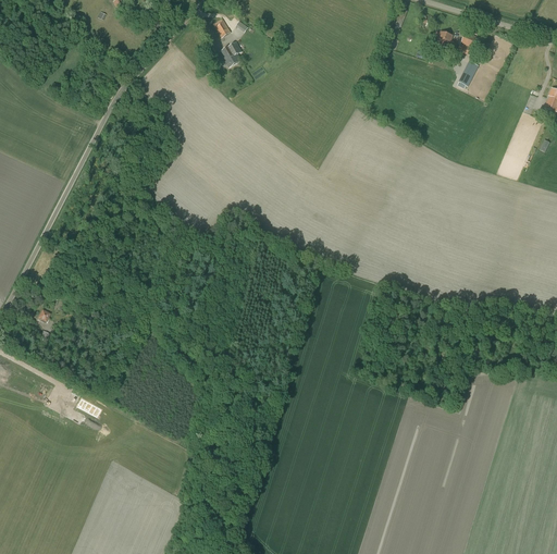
[(119,0),(121,5),(119,7),(121,11),(127,9),(123,0),(119,0)]
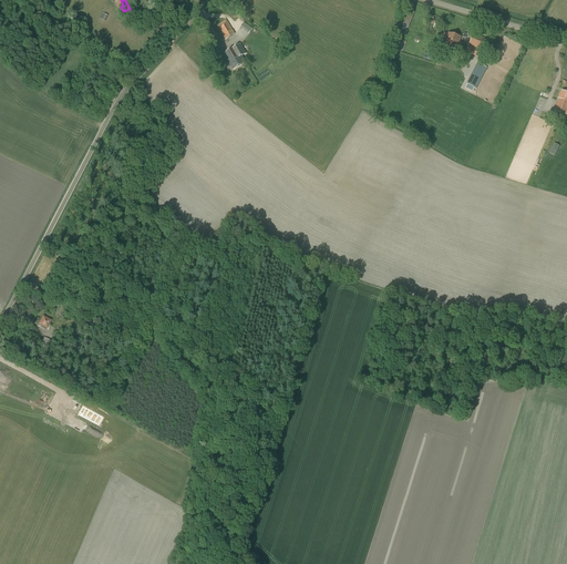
[(144,18),(155,22),(161,10),(150,6),(144,18)]
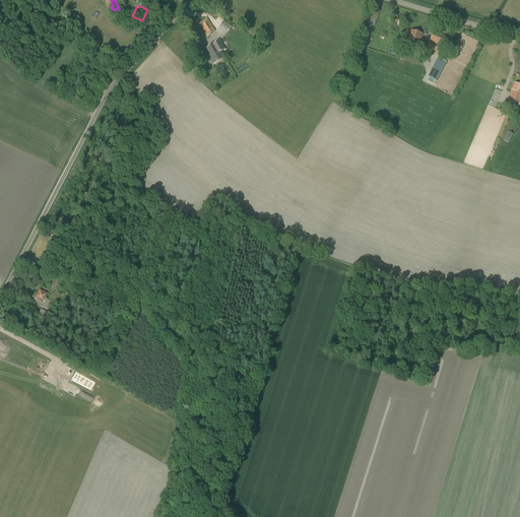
[(374,23),(380,8),(375,6),(370,21),(369,22),(373,24),(373,22),(374,23)]
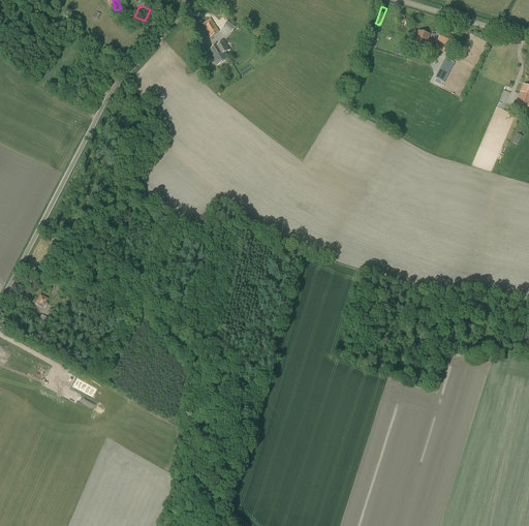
[(203,21),(210,34),(219,28),(215,21),(211,16),(203,21)]
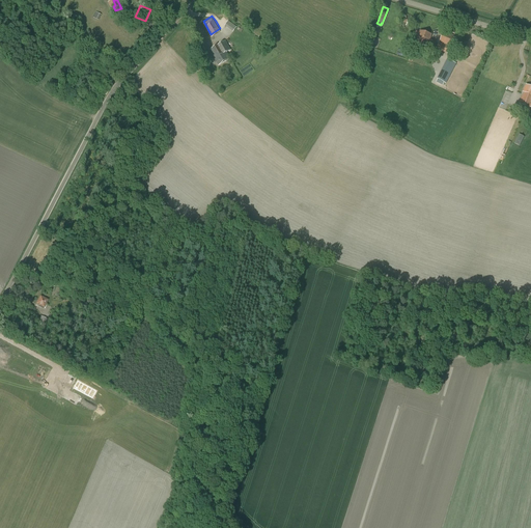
[(235,29),(239,24),(230,18),(226,23),(235,29)]
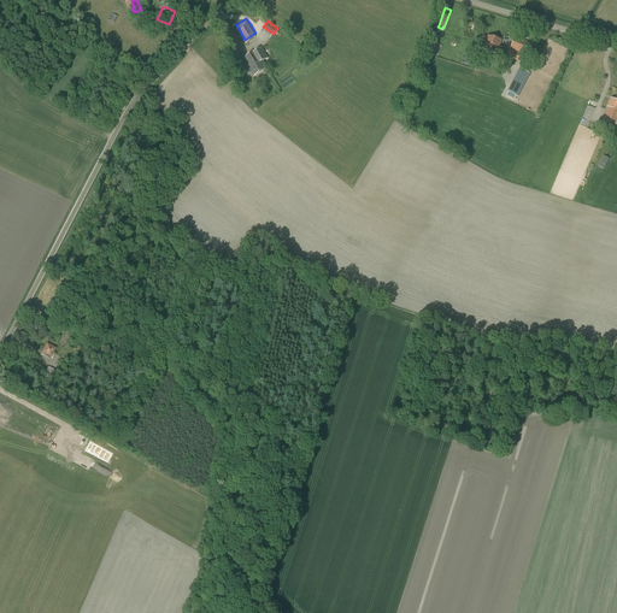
[(182,25),(175,22),(169,33),(175,36),(182,25)]
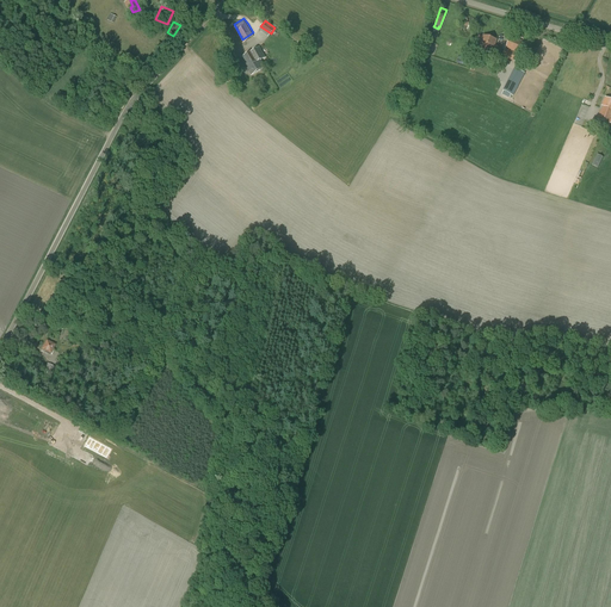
[(483,32),(481,43),(493,47),(494,43),(497,36),(483,32)]
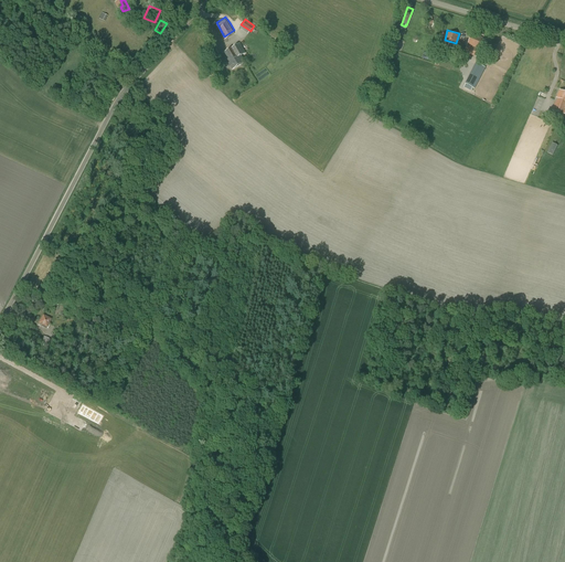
[(472,31),(468,42),(479,46),(483,35),(472,31)]
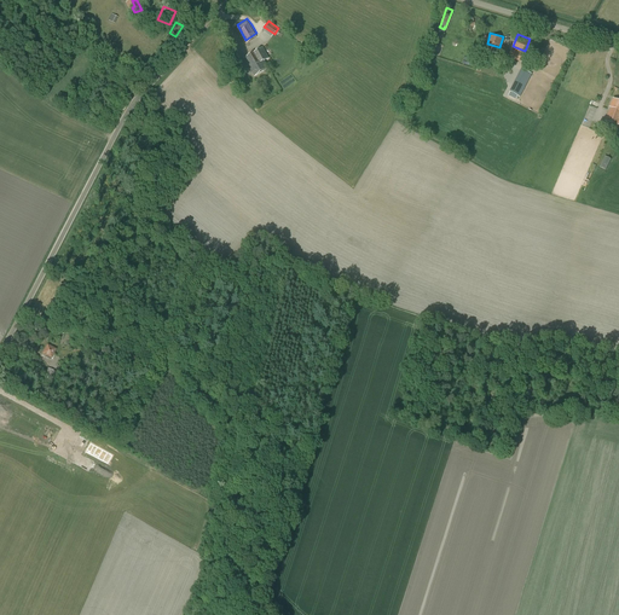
[(499,47),(487,44),(485,50),(504,56),(505,51),(510,52),(509,54),(521,59),(525,51),(513,46),(512,47),(501,44),(499,47)]
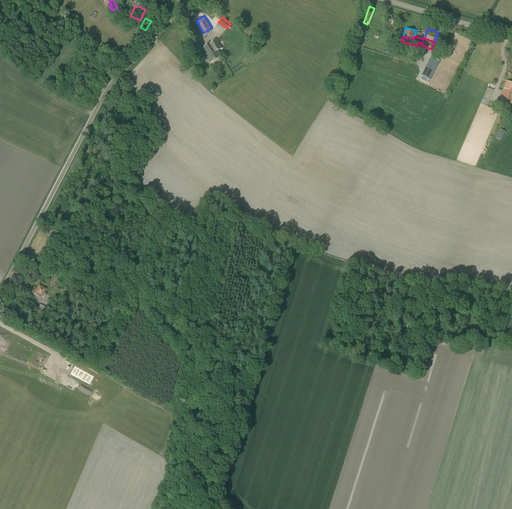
[(217,37),(210,41),(215,49),(218,47),(218,48),(222,45),(217,37)]
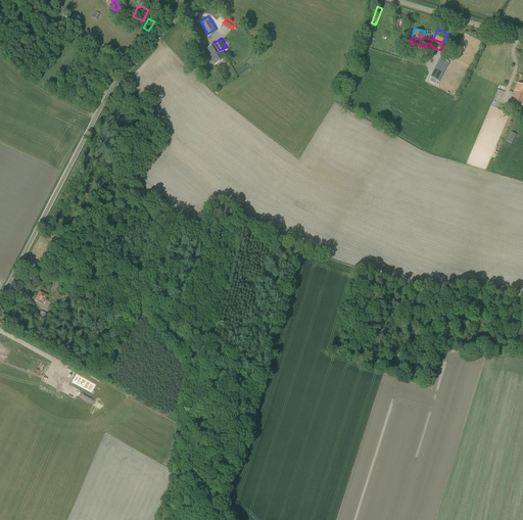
[(220,50),(215,42),(206,47),(215,61),(227,54),(223,49),(223,48),(220,50)]
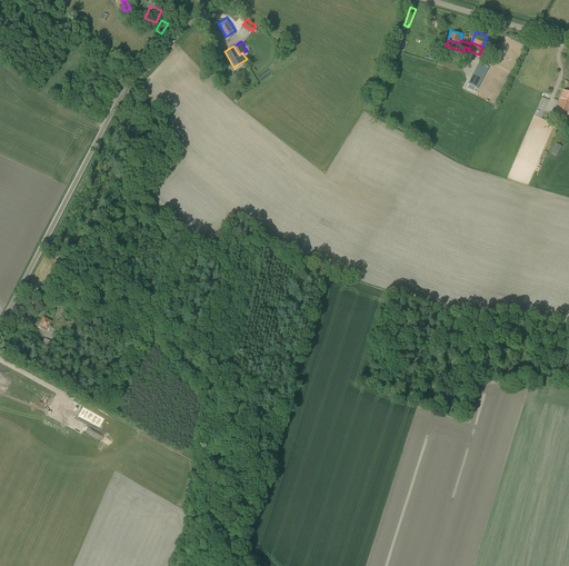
[(209,69),(211,75),(213,73),(213,75),(221,71),(219,66),(209,69)]
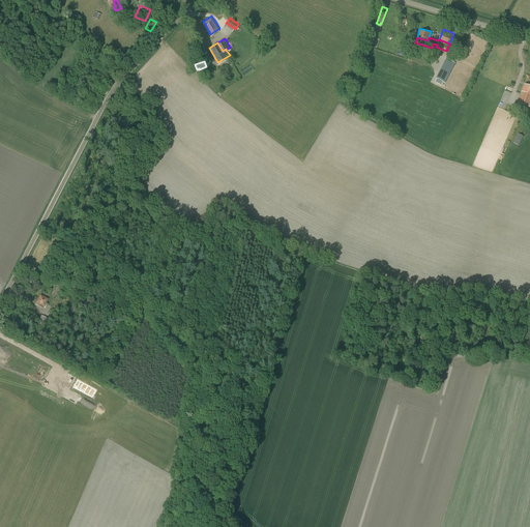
[(448,72),(441,68),(437,77),(444,81),(448,72)]
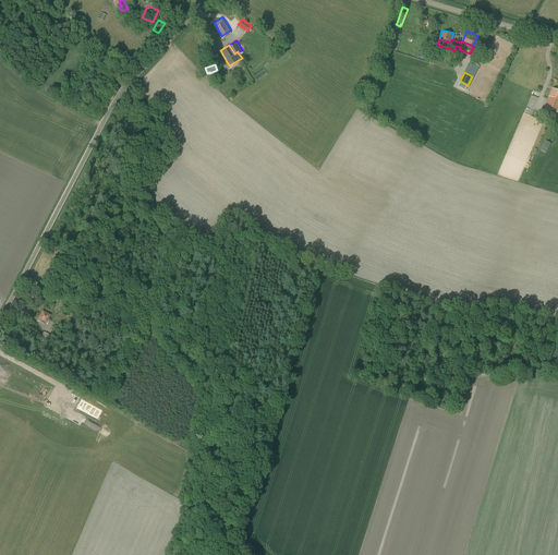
[(545,106),(554,109),(557,100),(557,88),(553,86),(549,94),(550,95),(545,106)]
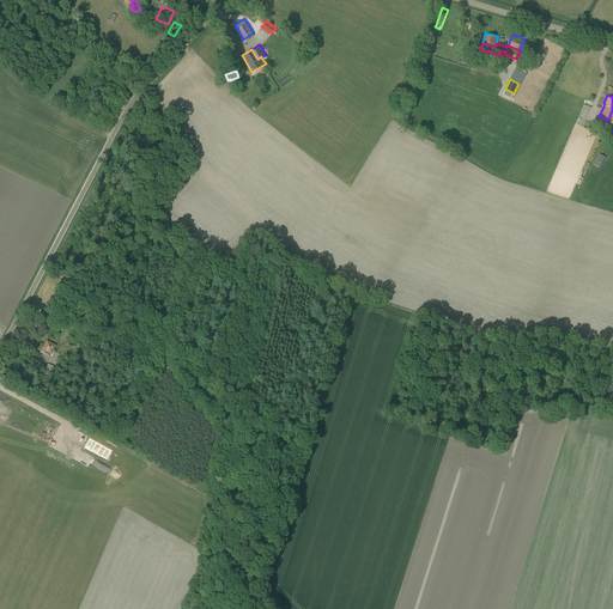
[(599,151),(594,162),(600,165),(605,154),(599,151)]
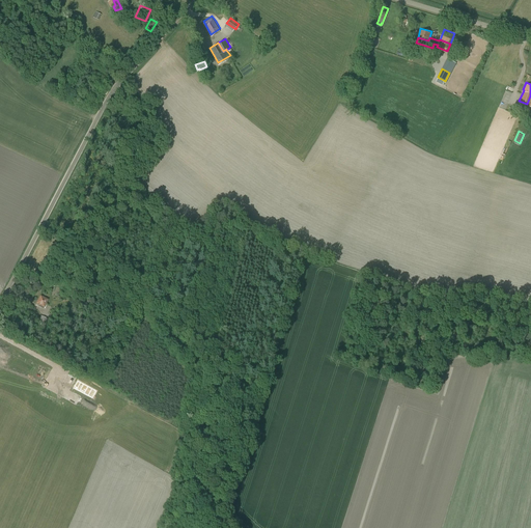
[(39,303),(44,305),(45,306),(47,302),(46,302),(48,297),(40,294),(36,302),(39,304),(39,303)]
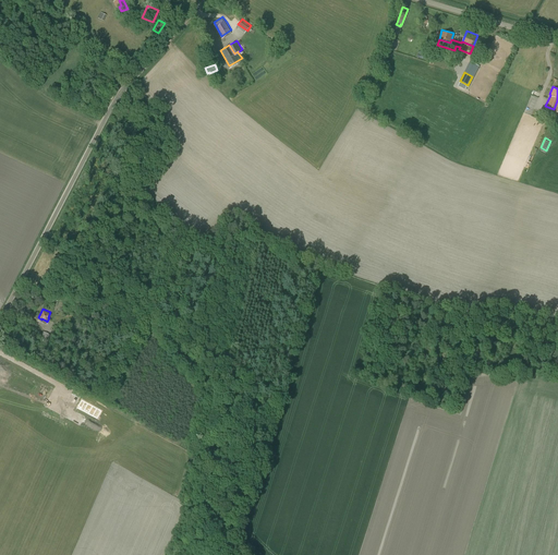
[(93,317),(95,318),(97,316),(95,314),(96,313),(92,310),(87,314),(89,316),(91,316),(93,317)]
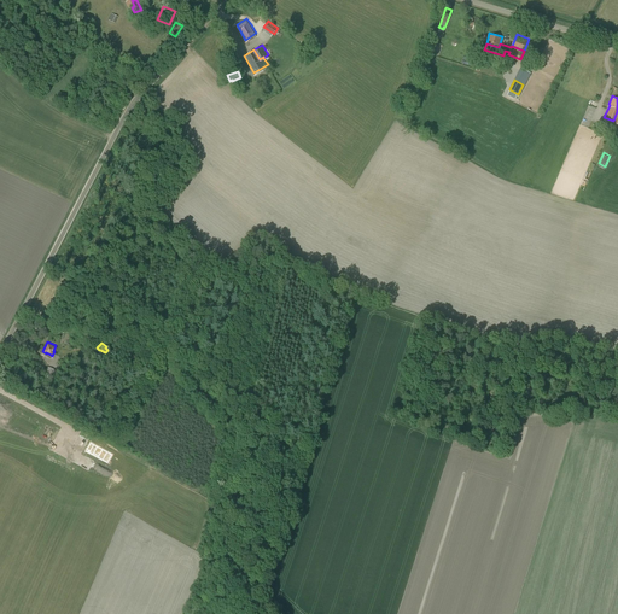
[(44,372),(46,372),(45,375),(52,379),(57,368),(47,363),(44,372)]
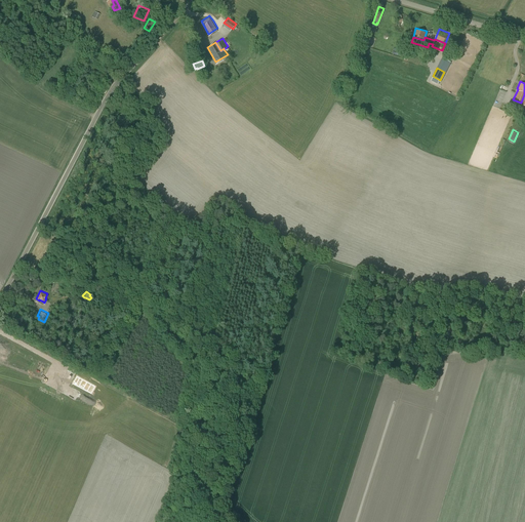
[(27,370),(33,359),(24,354),(17,364),(27,370)]
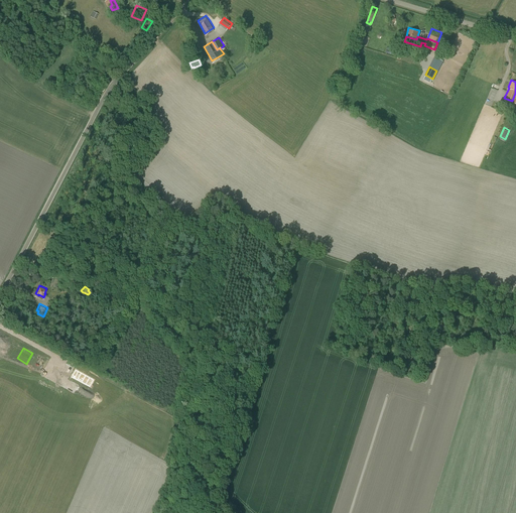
[(42,359),(32,353),(26,364),(36,369),(42,359)]
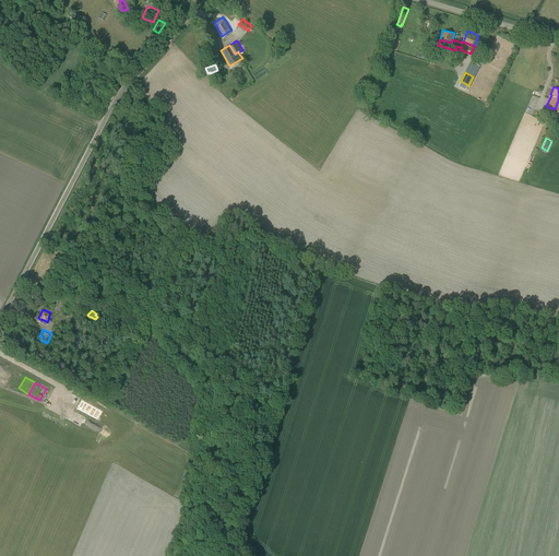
[(82,400),(78,407),(97,418),(102,411),(82,400)]
